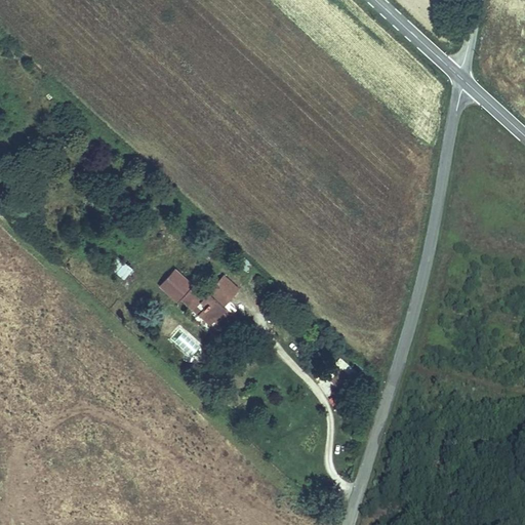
[(107,267),(123,280),(132,269),(116,255),(107,267)]
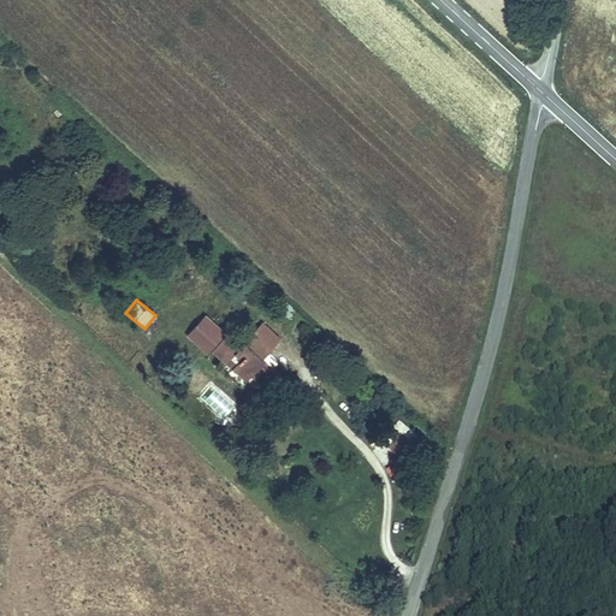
[(193,350),(208,363),(217,354),(226,362),(221,367),(237,380),(250,365),(246,361),(262,343),(241,325),(226,342),(212,329),(207,333),(185,315),(169,335),(189,354),(193,350)]
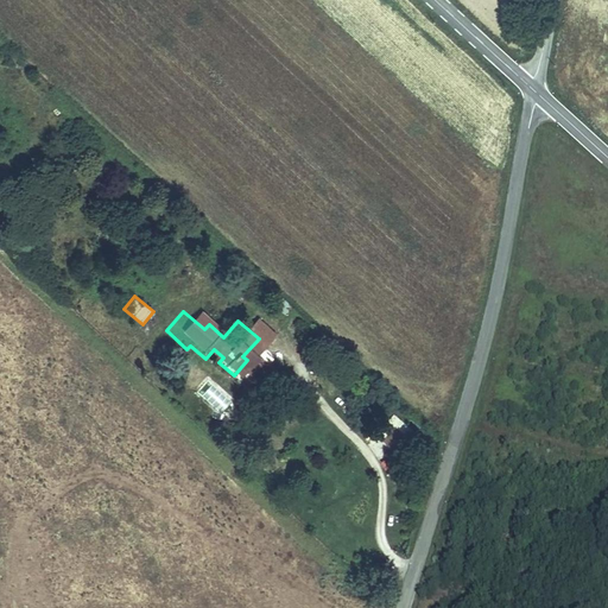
[(223,358),(214,349),(206,359),(230,380),(234,375),(219,362),(223,358)]
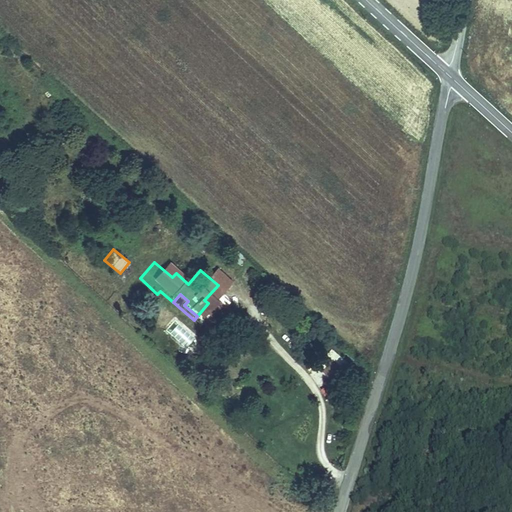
[(208,303),(197,316),(206,324),(217,311),(208,303)]
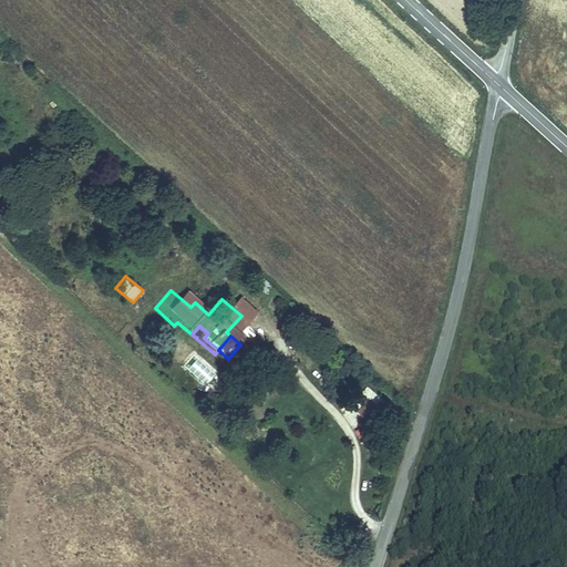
[(363,414),(352,403),(341,415),(352,426),(363,414)]
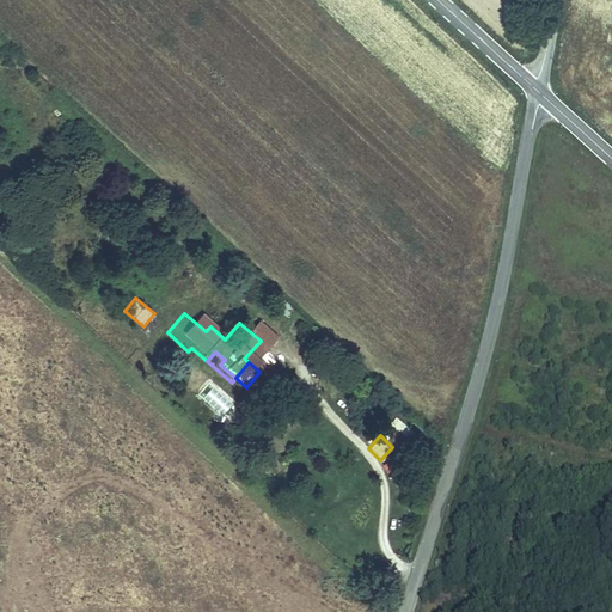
[(335,453),(341,448),(332,438),(326,441),(335,453)]
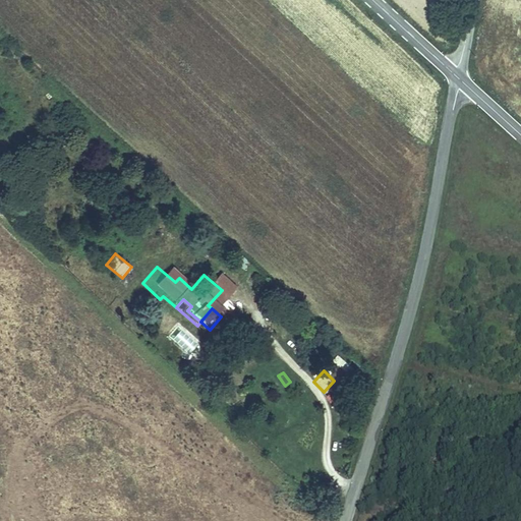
All buildings are outlined.
